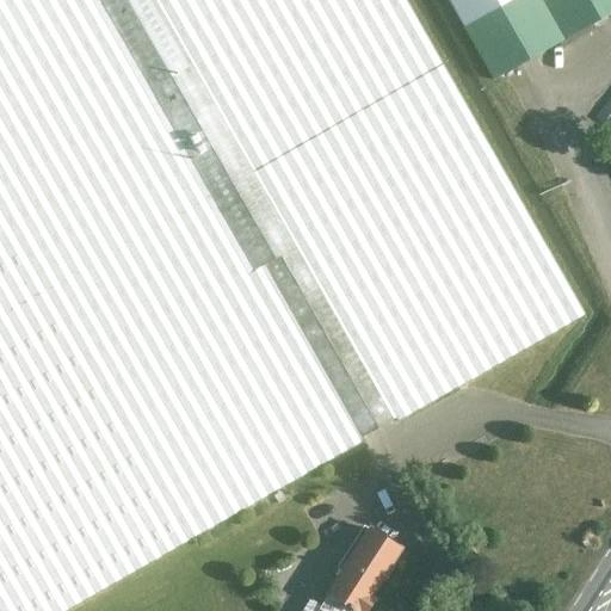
[(0,0),(0,610),(62,610),(360,442),(358,439),(395,418),(396,421),(584,314),(407,0),(0,0)]
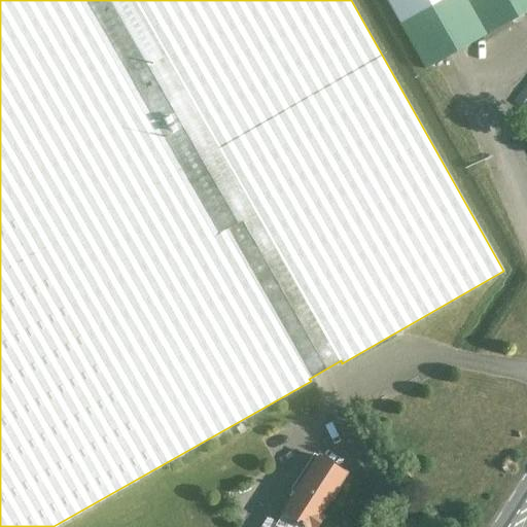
[(526,0),(387,0),(426,69),(526,11),(526,0)]
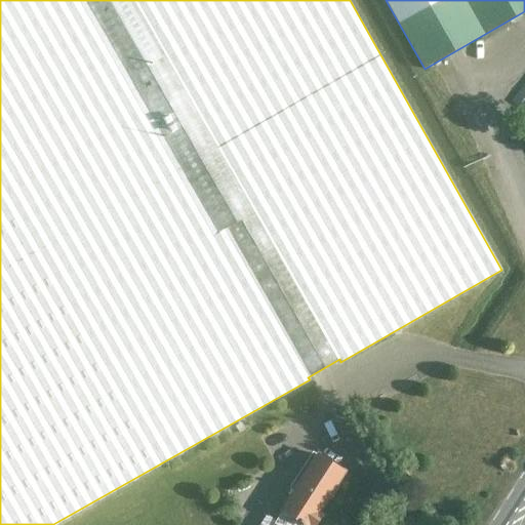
[(524,83),(516,96),(524,104),(524,83)]
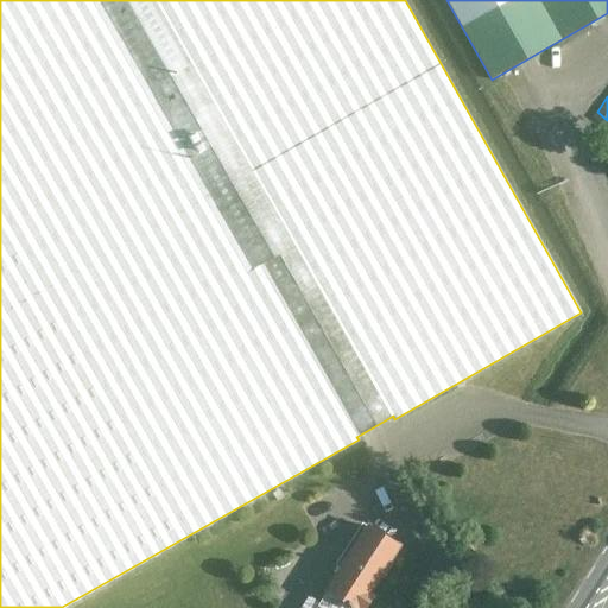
[(397,545),(368,526),(328,588),(358,607),(359,607),(362,607),(371,595),(367,593),(397,545)]
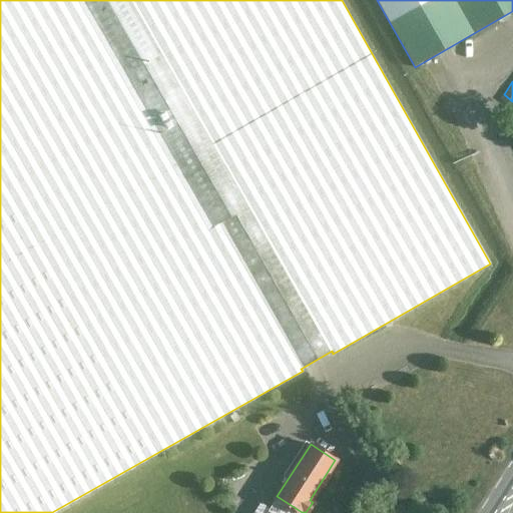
[(301,512),(302,512),(277,496),(270,507),(262,501),(253,512),(301,512)]
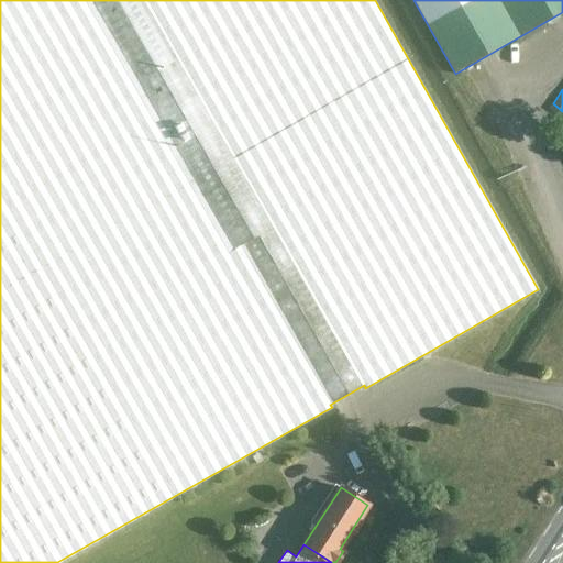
All buildings are outlined.
